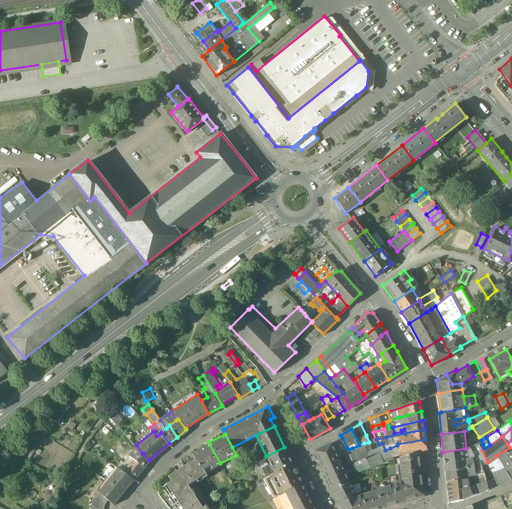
[(347,448),(342,438),(332,442),(336,451),(347,448)]
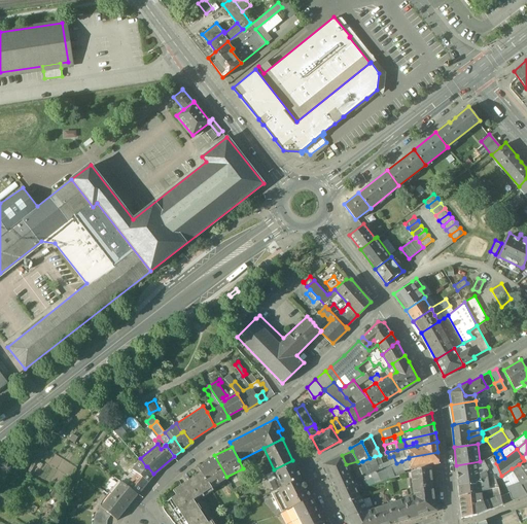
[(437,452),(409,457),(409,458),(401,461),(405,469),(410,467),(438,462),(437,452)]
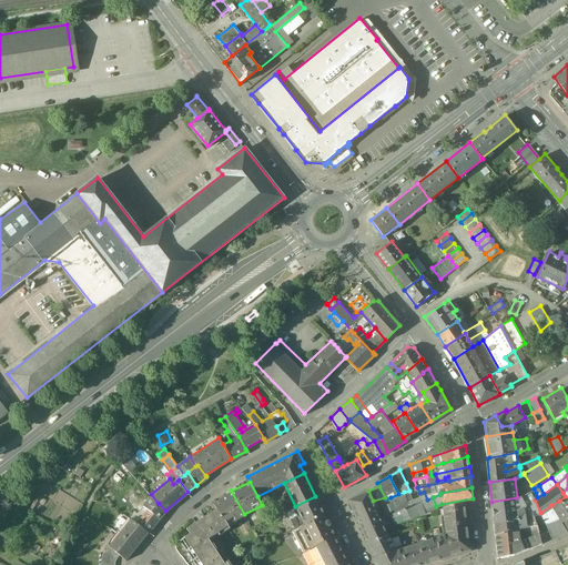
[(517,497),(492,502),(494,522),(525,512),(523,508),(526,506),(524,503),(531,498),(530,496),(536,493),(534,488),(517,497)]
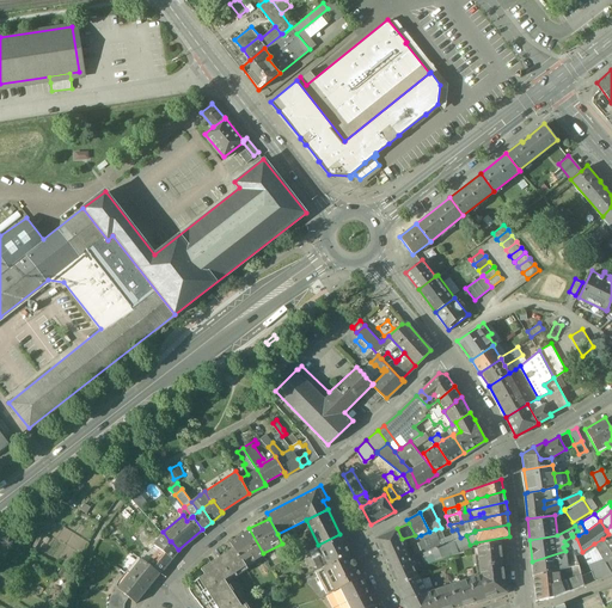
[(249,528),(230,541),(234,546),(246,565),(263,553),(249,528)]
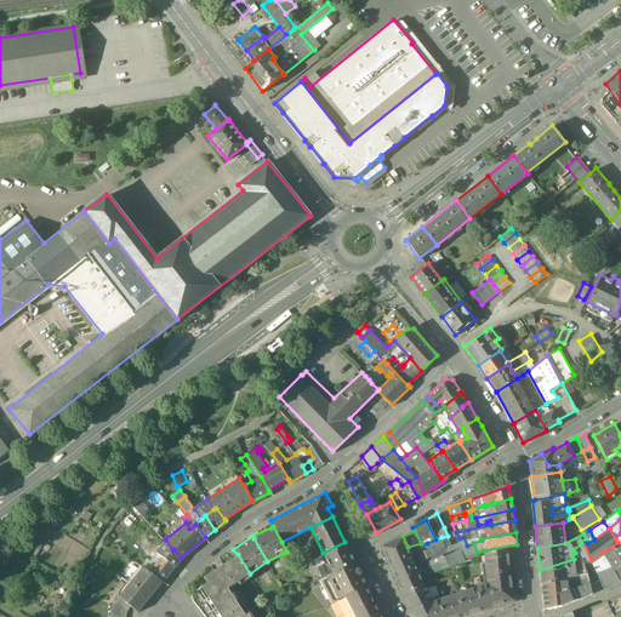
[(403,536),(380,546),(402,592),(425,583),(408,547),(403,536)]
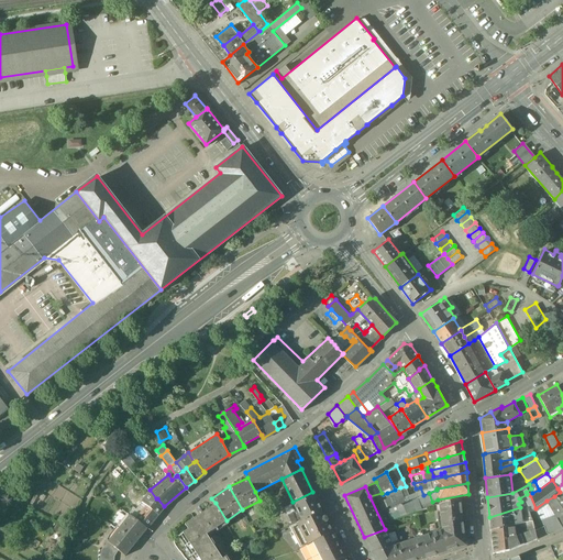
[(400,487),(395,490),(387,493),(383,494),(388,507),(405,501),(400,487)]
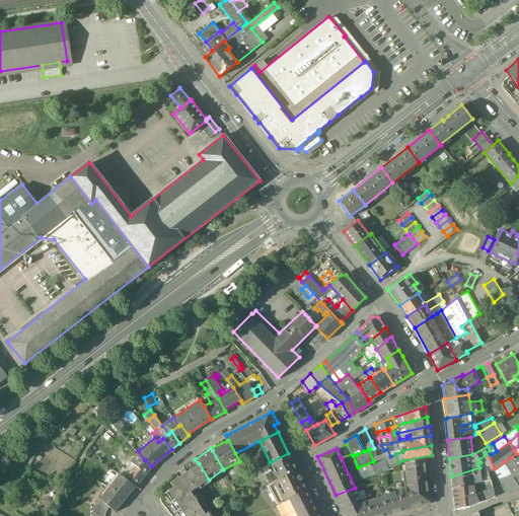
[(490,450),(485,453),(486,455),(478,459),(480,462),(477,464),(479,467),(486,466),(487,469),(488,469),(488,470),(494,468),(489,456),(491,454),(490,450)]
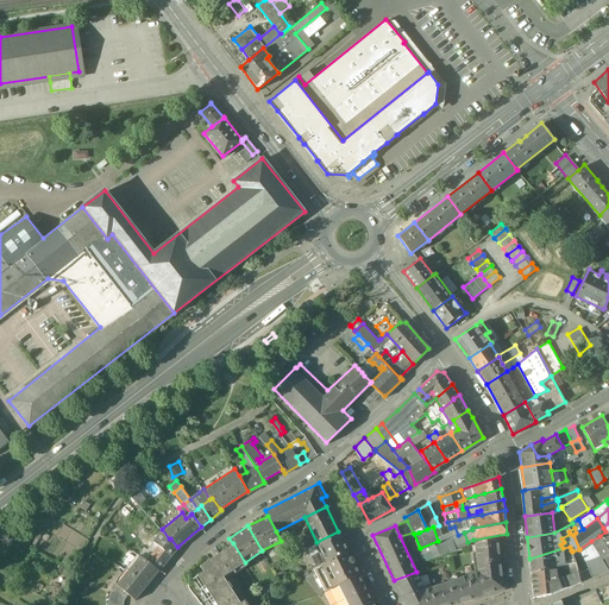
[(159,544),(146,560),(159,569),(177,547),(170,539),(169,539),(162,529),(154,541),(159,544)]
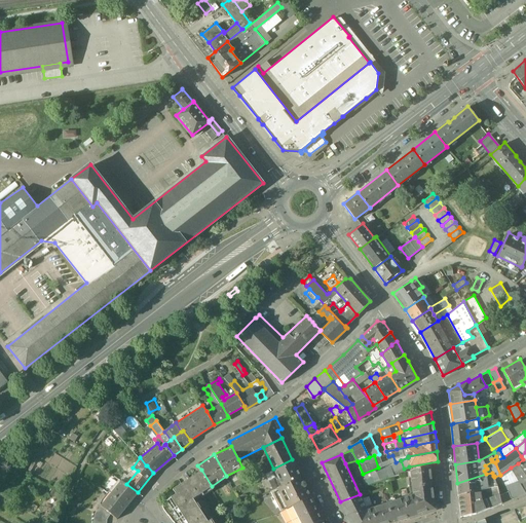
[(292,459),(273,469),(266,472),(274,487),(282,485),(300,476),(292,459)]
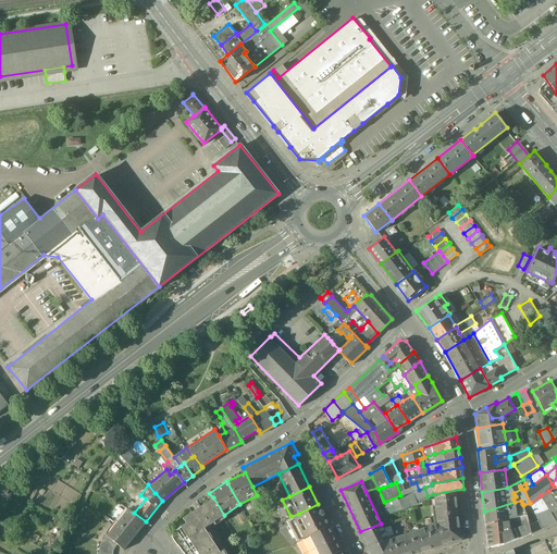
[(400,495),(384,502),(385,507),(395,504),(396,509),(417,503),(412,492),(400,495)]
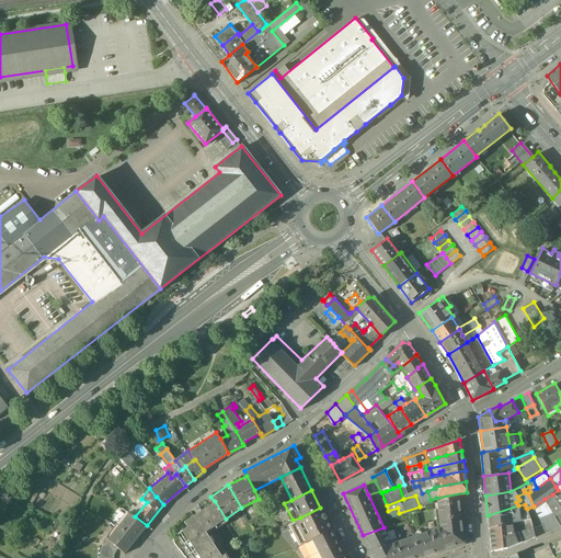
[(459,496),(437,501),(438,513),(436,514),(436,520),(439,520),(461,514),(459,496)]
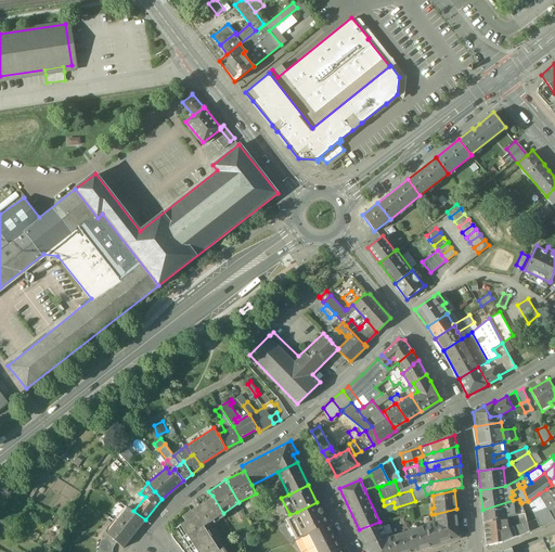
[(549,510),(539,493),(528,501),(537,517),(550,512),(549,510)]
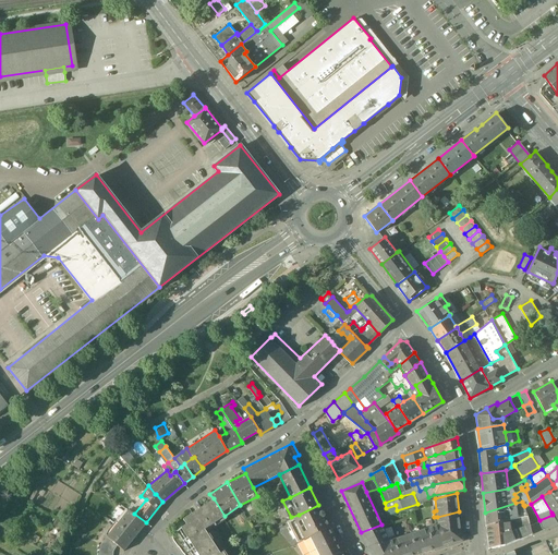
[(196,510),(194,511),(205,528),(207,527),(214,522),(216,525),(226,518),(225,516),(214,498),(196,510)]
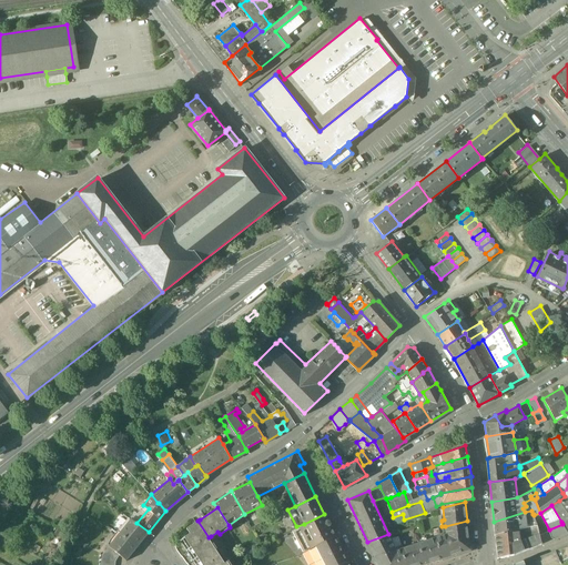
[(525,512),(494,522),(495,534),(510,530),(537,524),(534,515),(534,514),(533,514),(531,511),(525,512)]
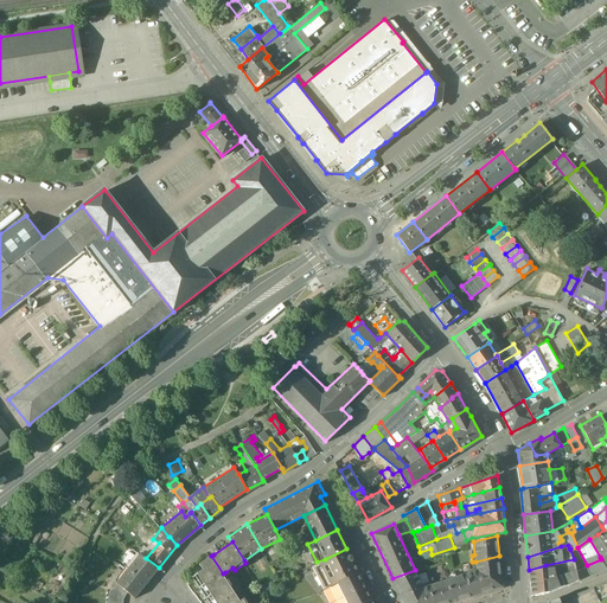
[(346,549),(325,559),(317,562),(312,564),(325,588),(337,582),(358,571),(346,549)]
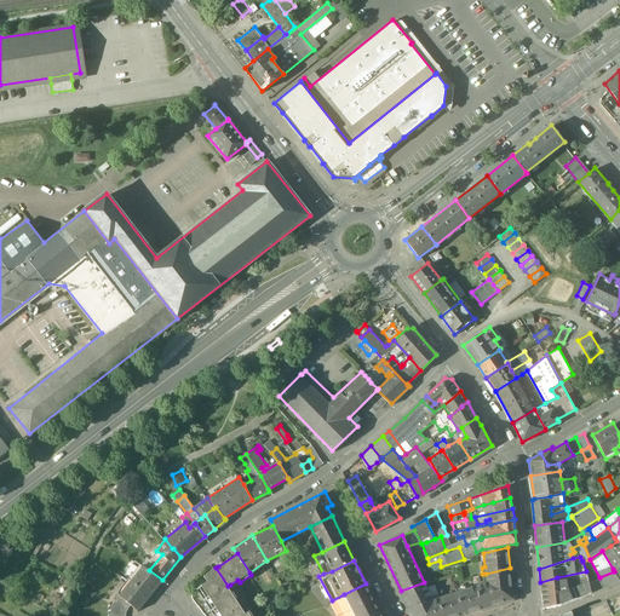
[(149,570),(143,565),(131,580),(150,594),(162,580),(149,570)]
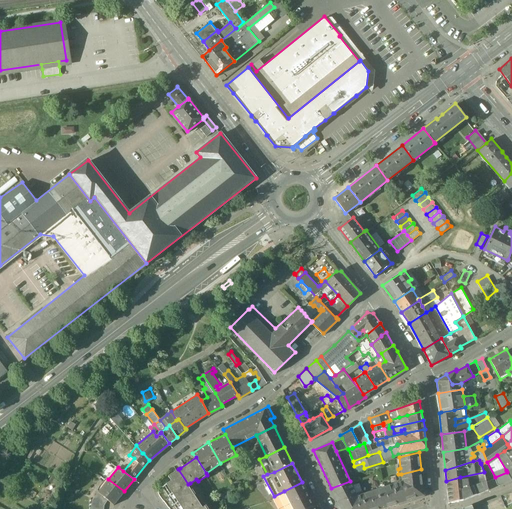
[(169,496),(188,484),(178,469),(169,475),(172,479),(162,486),(169,496)]
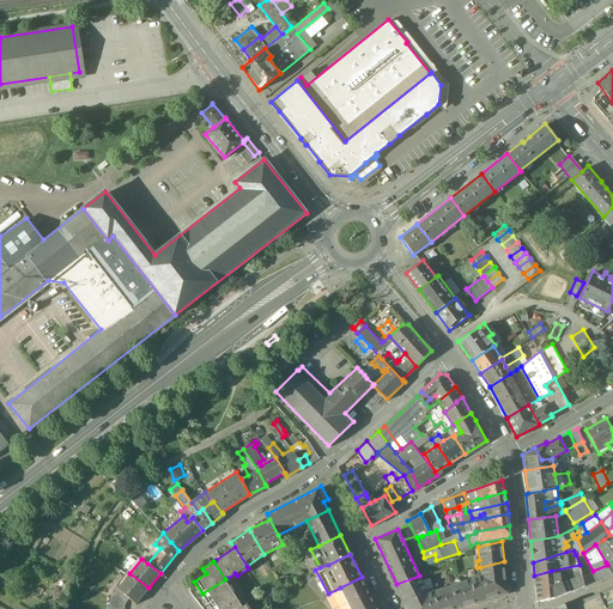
[(504,561),(480,567),(481,576),(469,579),(477,601),(507,591),(504,561)]
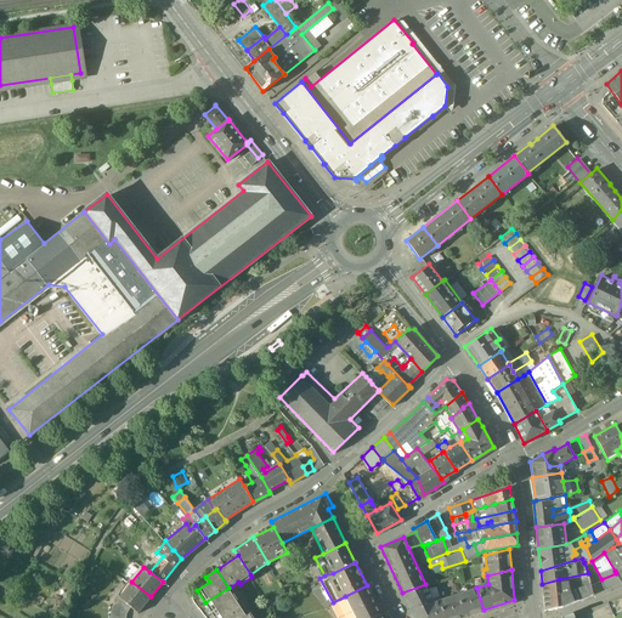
[(588,573),(559,579),(563,605),(593,593),(588,573)]
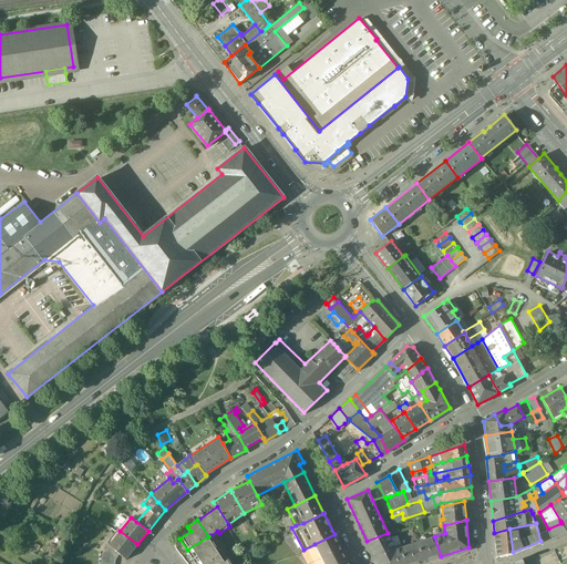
[(566,531),(562,523),(548,529),(550,535),(553,536),(566,531)]
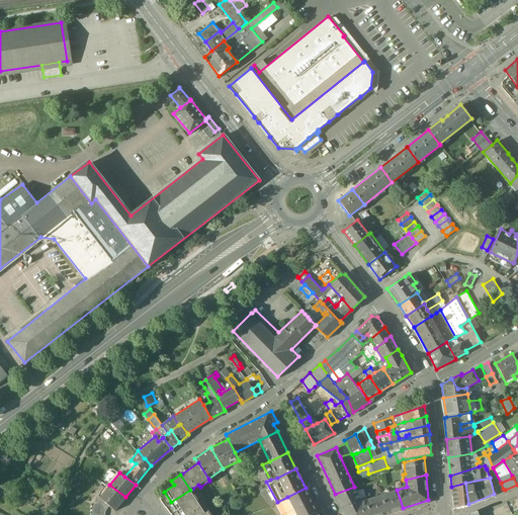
[(465,483),(451,487),(453,507),(468,504),(465,483)]
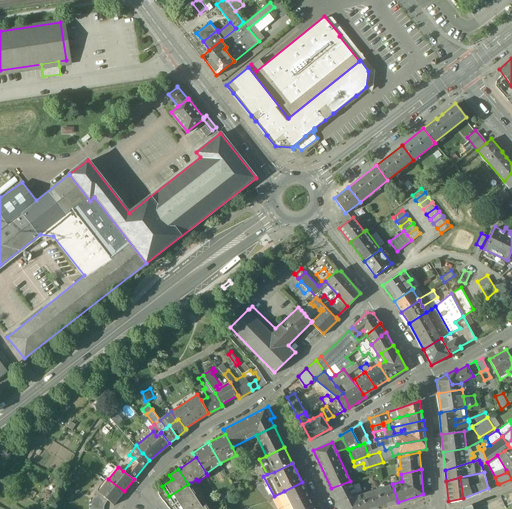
[(124,491),(108,479),(98,491),(107,499),(114,504),(124,491)]
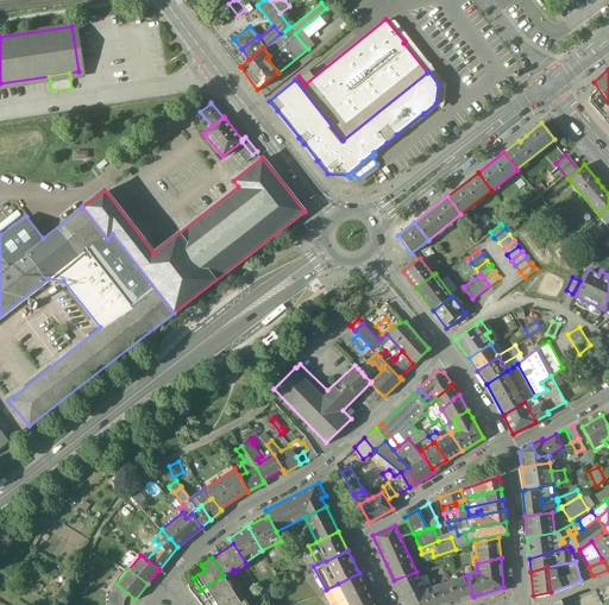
[(402,597),(425,588),(416,572),(394,580),(402,597)]
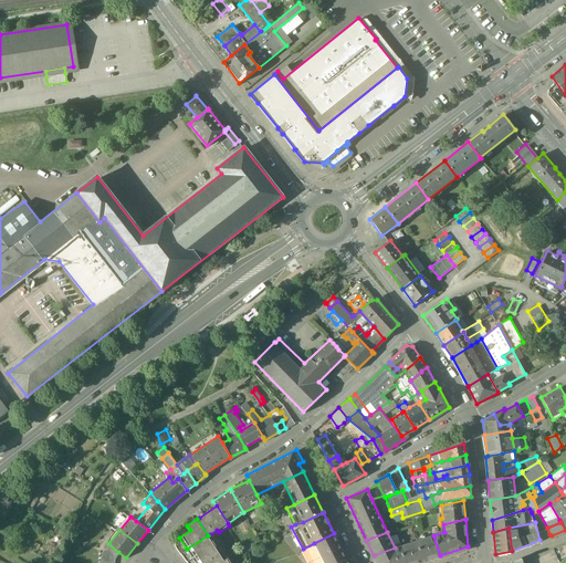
[(334,533),(314,543),(321,554),(314,558),(316,562),(336,562),(346,559),(334,533)]
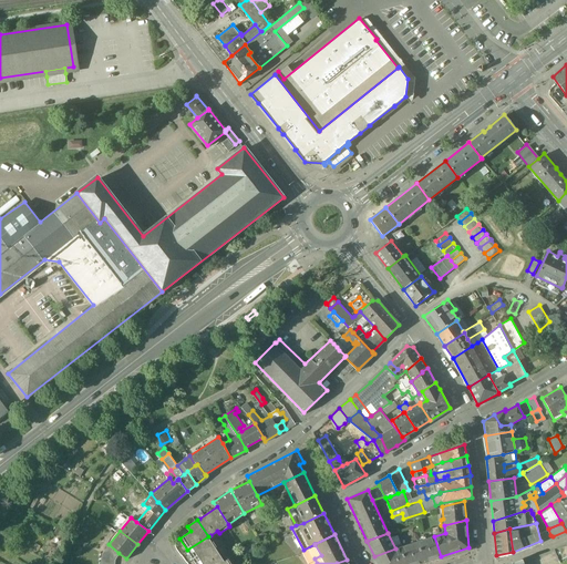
[(196,563),(203,563),(219,554),(215,547),(216,547),(213,541),(212,542),(208,536),(187,550),(196,563)]
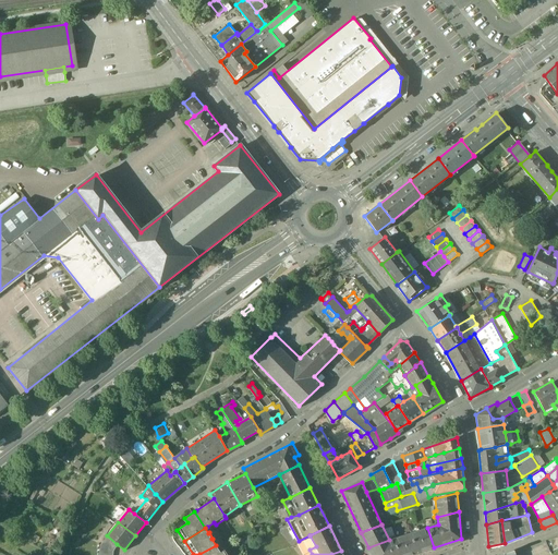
[(427,528),(393,539),(399,554),(412,554),(434,547),(427,528)]
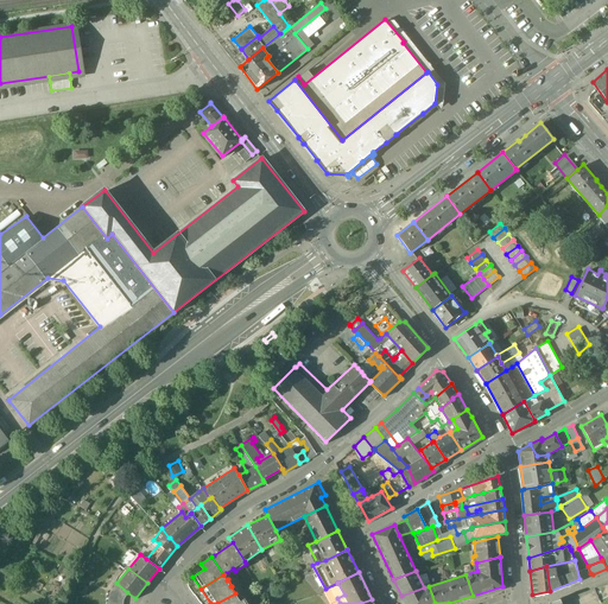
[(607,580),(561,599),(562,603),(602,603),(600,599),(607,595),(607,580)]
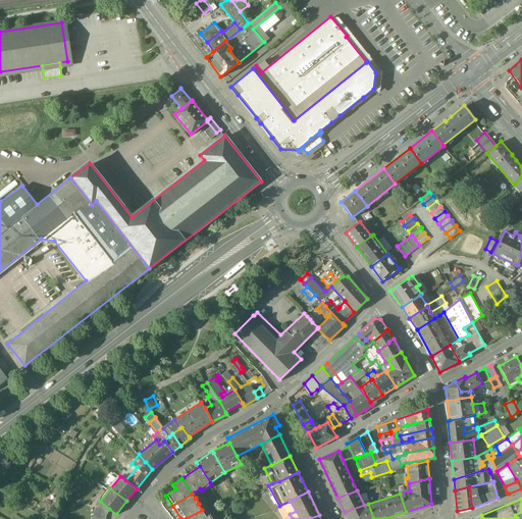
[(109,509),(100,501),(94,508),(106,513),(109,509)]
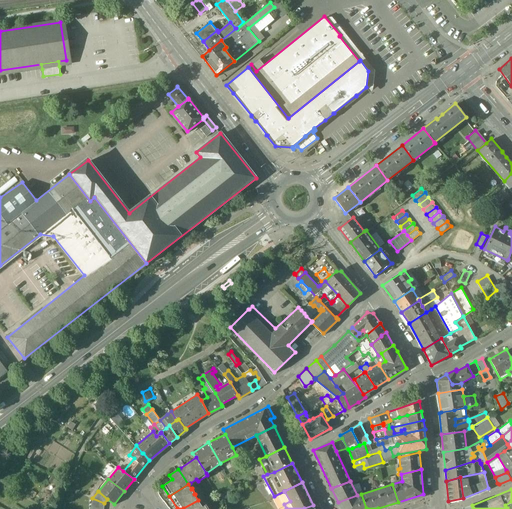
[(357,495),(338,502),(341,508),(366,508),(361,494),(357,495)]
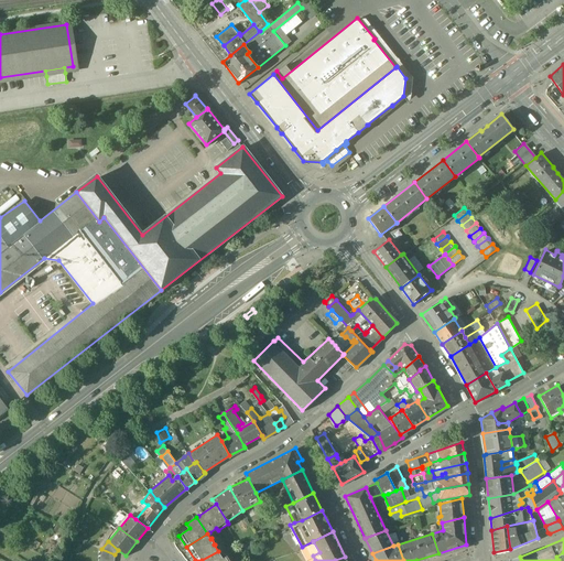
[(114,560),(115,554),(101,549),(100,560),(104,560),(114,560)]
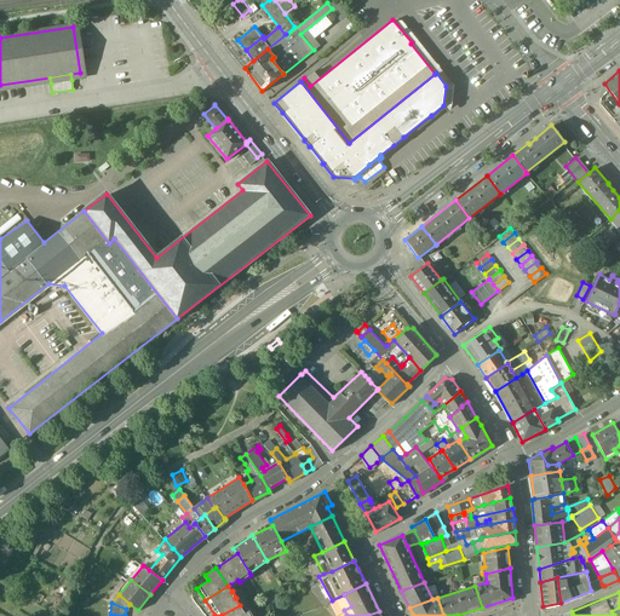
[(252,615),(250,611),(245,614),(240,605),(222,615),(252,615)]
